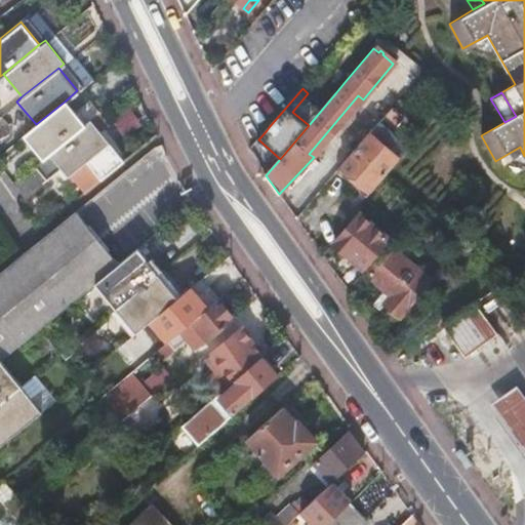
[(49,151),(89,117),(98,110),(88,97),(74,110),(66,101),(36,124),(24,134),(42,156),(49,151)]
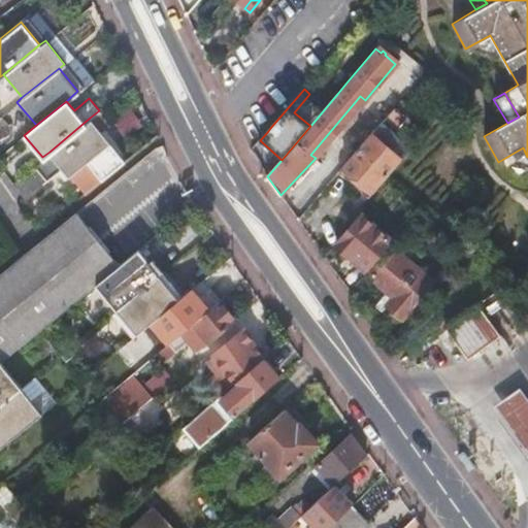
[(0,116),(0,143),(9,135),(11,134),(12,131),(12,128),(10,125),(2,114),(0,116)]
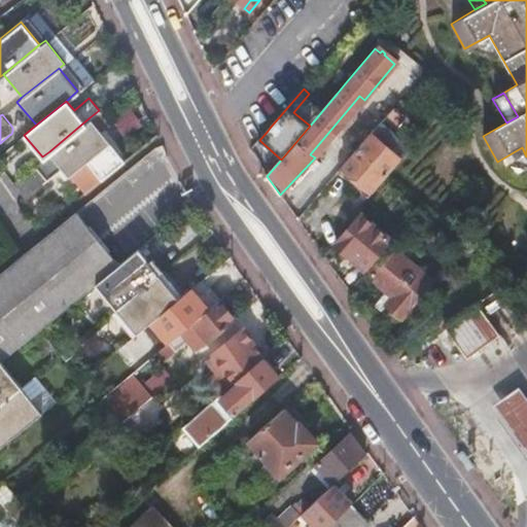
[(88,162),(102,179),(125,160),(90,117),(49,151),(42,156),(12,181),(26,199),(45,183),(46,182),(46,181),(59,171),(61,170),(63,169),(69,177),(88,162)]
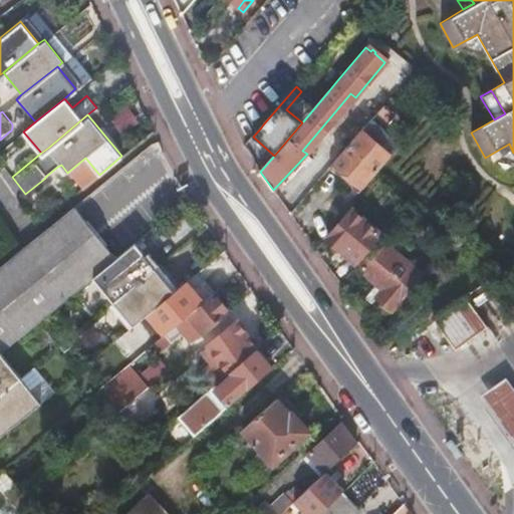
[(361,130),(371,139),(374,135),(364,125),(361,130)]
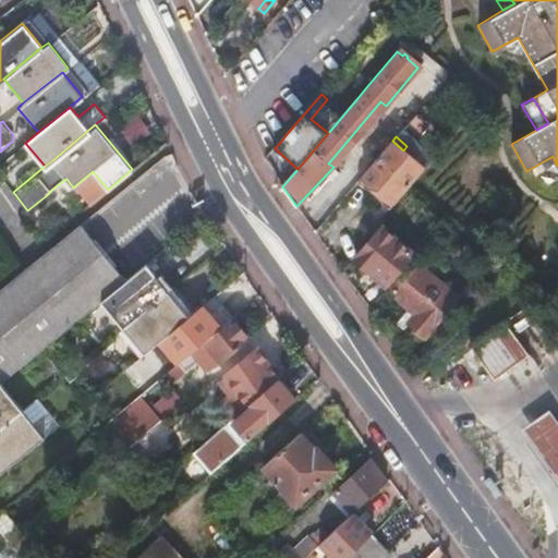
[(455,140),(458,145),(462,145),(464,140),(459,136),(455,140)]
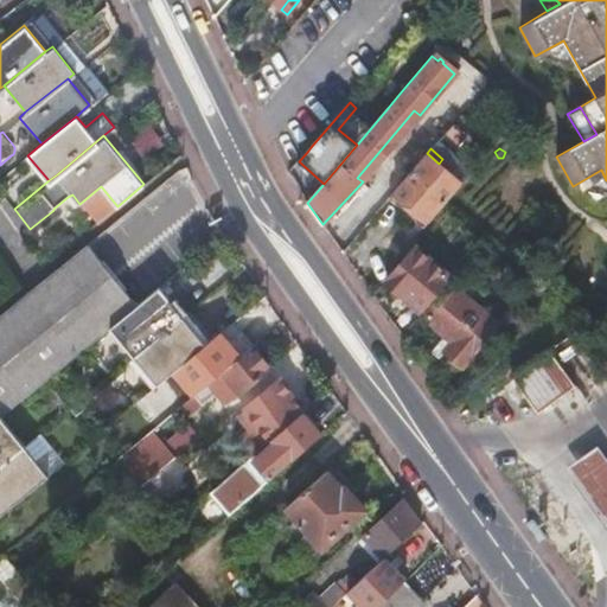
[(423,228),(445,204),(461,183),(439,164),(427,153),(389,198),(423,228)]
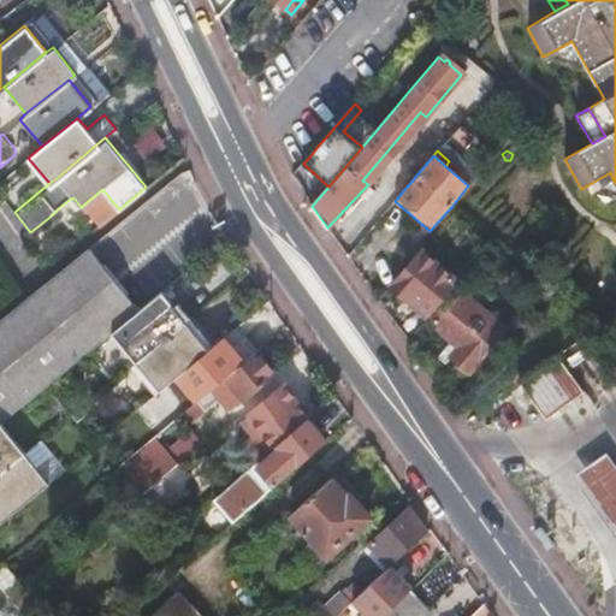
[(615,183),(610,172),(581,189),(615,197),(615,183)]
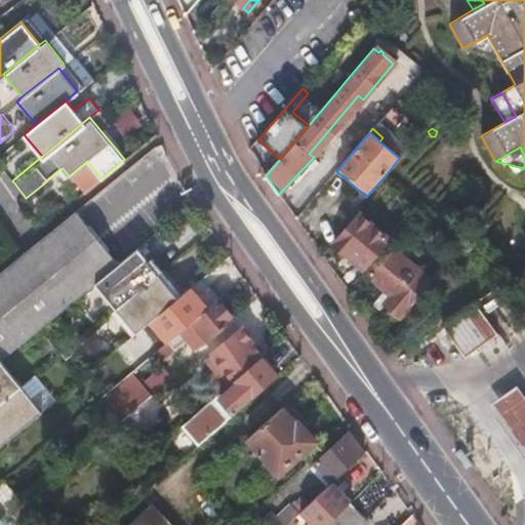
[(73,211),(25,250),(70,304),(95,282),(116,266),(118,264),(73,211)]
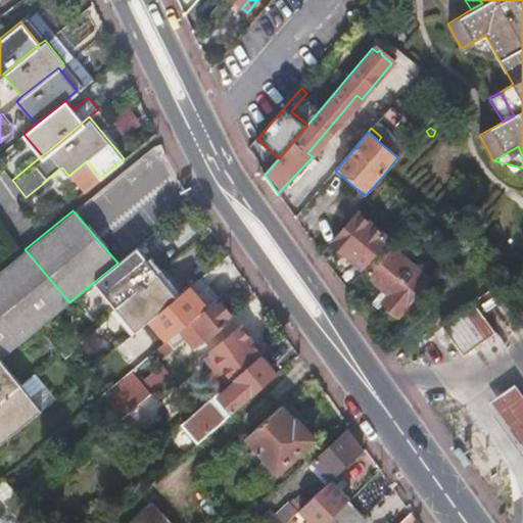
[(373,256),(388,238),(382,233),(358,212),(331,243),(345,255),(347,252),(358,260),(367,250),(373,256)]
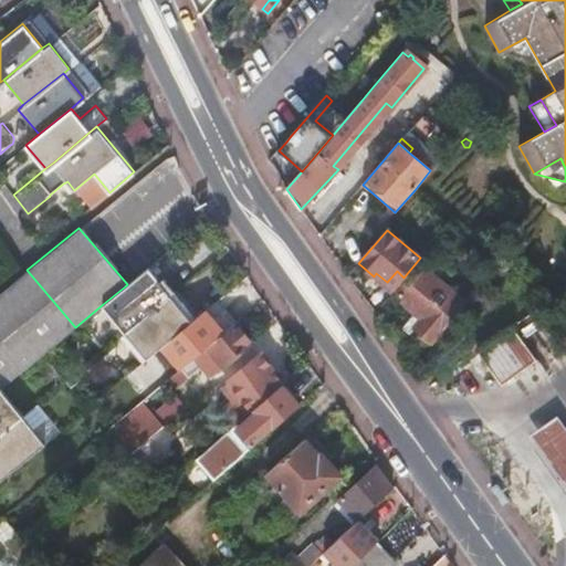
[(431,342),(464,302),(448,289),(457,278),(432,257),(402,294),(400,293),(399,294),(400,295),(398,299),(408,306),(395,322),(409,334),(415,327),(431,342)]
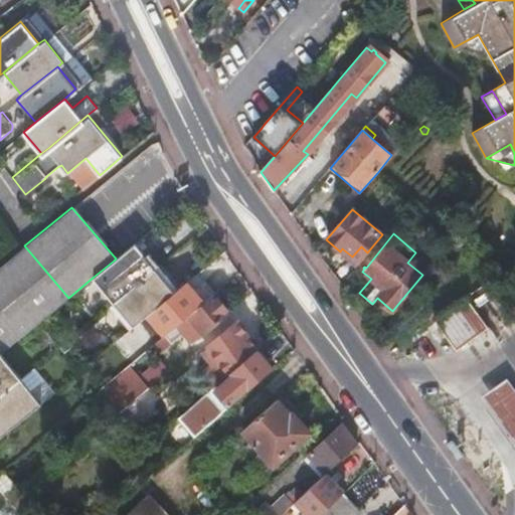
[(114,261),(94,277),(114,302),(154,268),(134,243),(116,259),(114,261)]
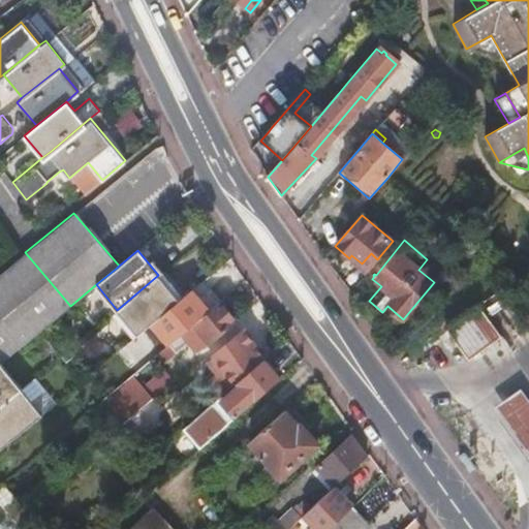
[(0,364),(2,363),(45,327),(70,306),(25,252),(0,273),(0,364)]
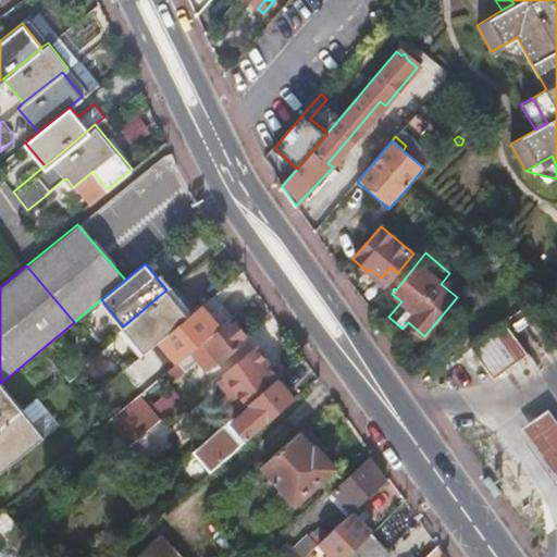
[(378,281),(381,277),(370,269),(368,272),(378,281)]
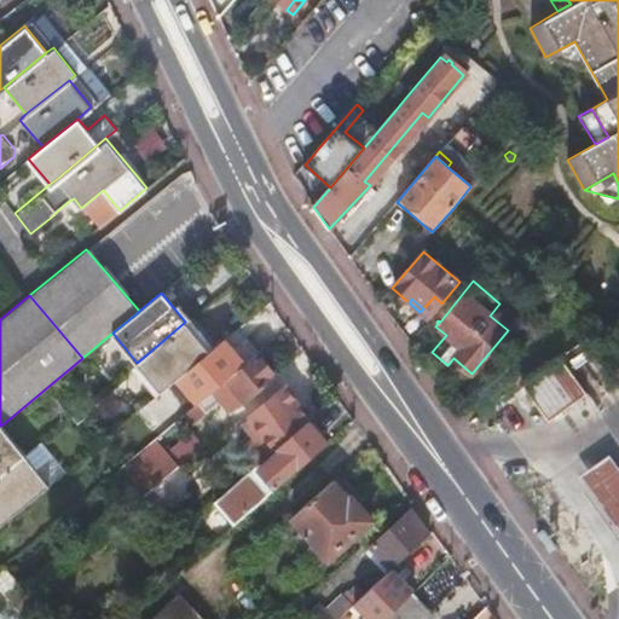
[(185,322),(137,363),(139,365),(160,392),(175,377),(208,350),(187,325),(185,322)]
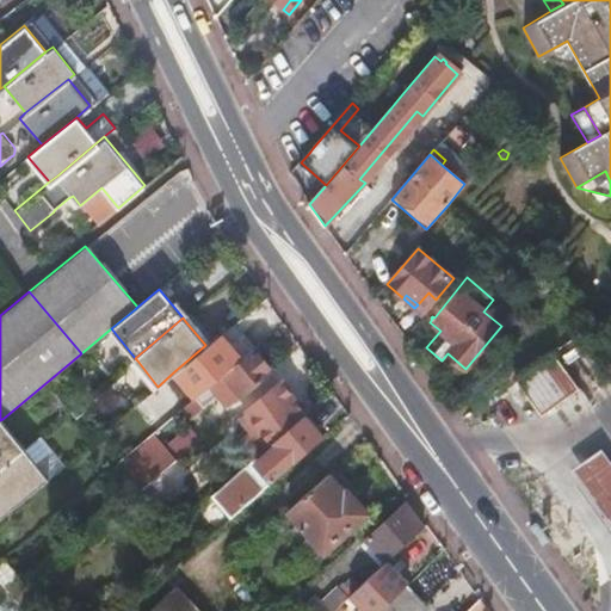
[(173,372),(192,397),(253,347),(239,333),(226,344),(218,334),(205,345),(173,372)]
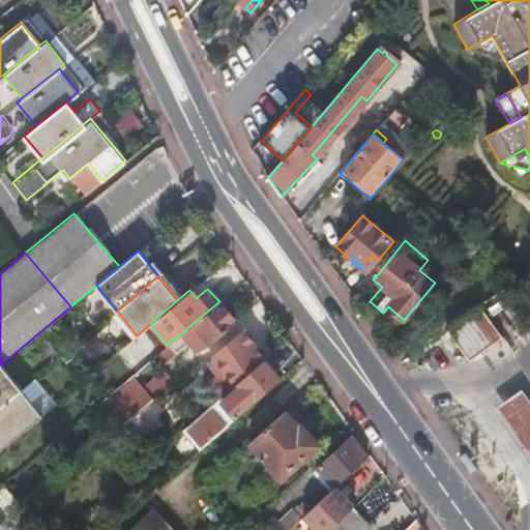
[(231,304),(225,296),(221,300),(227,307),(231,304)]
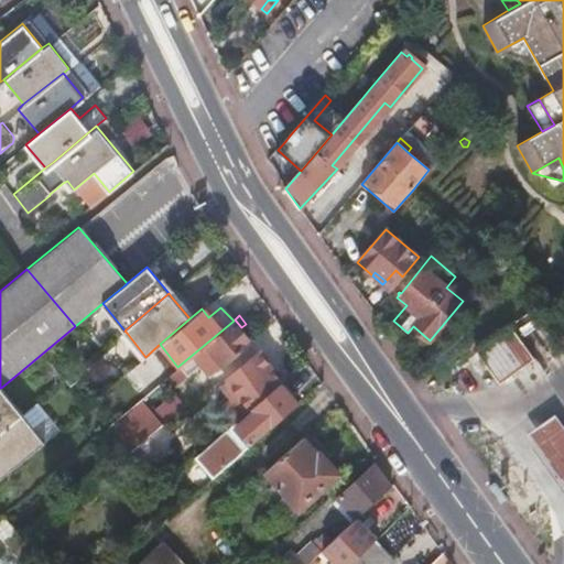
[(241,327),(235,320),(234,321),(177,367),(172,371),(180,380),(207,356),(216,366),(224,364),(251,340),(241,327)]
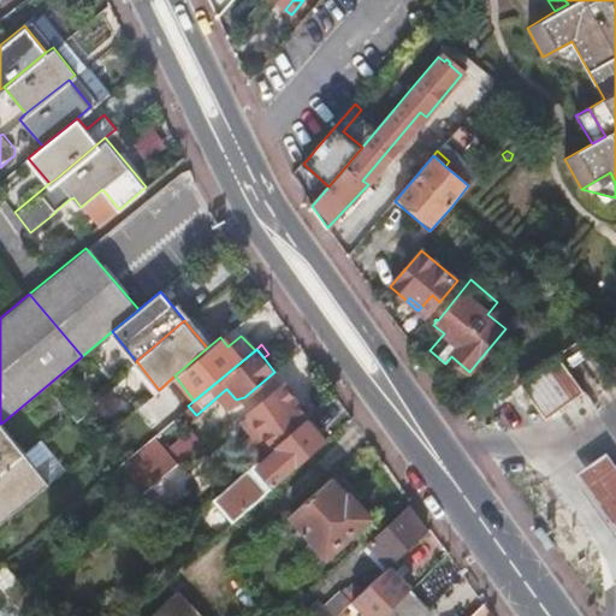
[(580,389),(555,350),(516,377),(542,415),(580,389)]
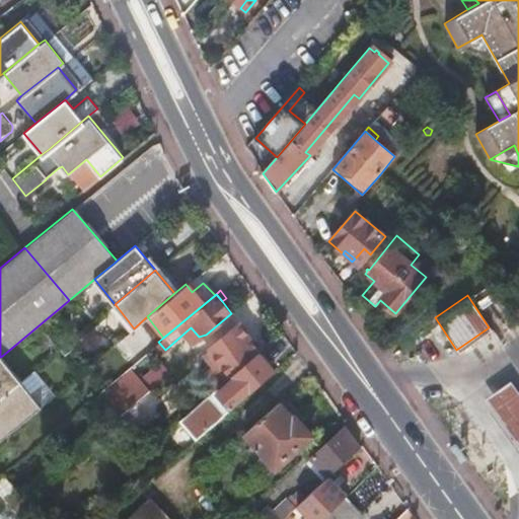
[(258,352),(260,351),(239,322),(210,347),(213,352),(207,357),(208,359),(203,364),(218,386),(234,373),(258,352)]
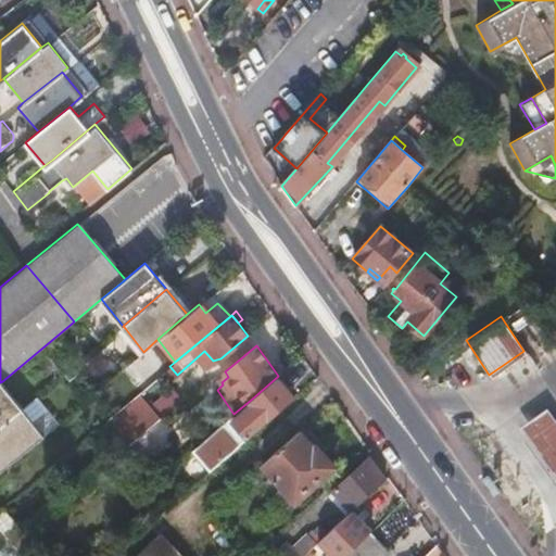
[(152,366),(141,353),(128,364),(139,377),(152,366)]
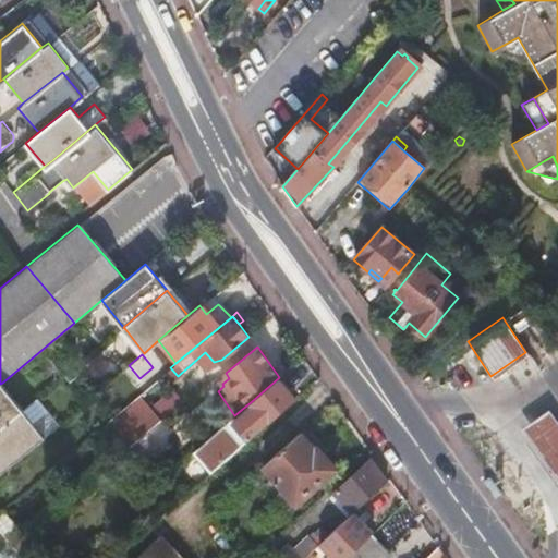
[(294,398),(278,378),(252,401),(255,404),(233,423),(230,420),(193,451),(210,472),(247,439),(294,398)]
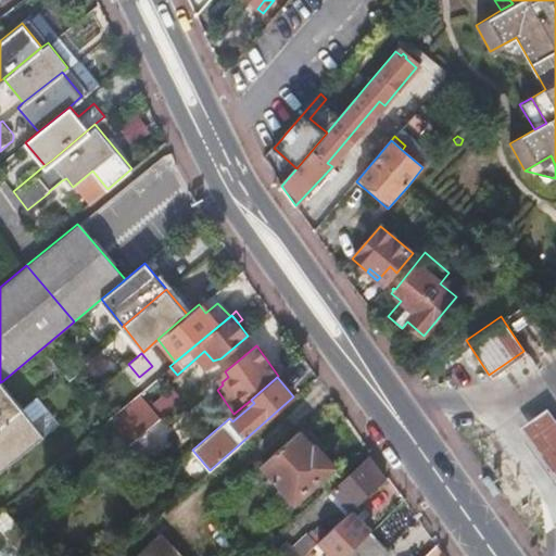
[(0,427),(24,407),(2,381),(0,382),(0,427)]
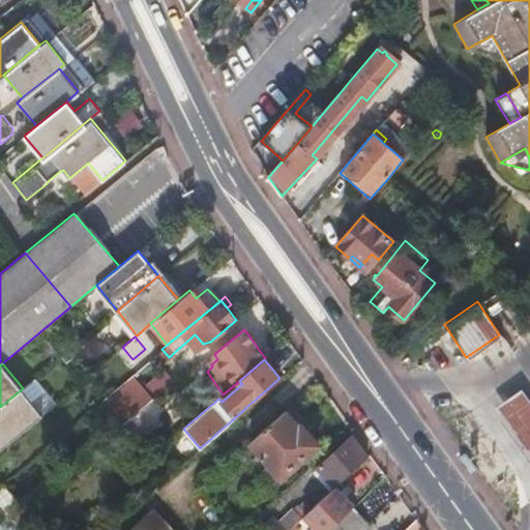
[(529,398),(521,385),(495,403),(529,454),(529,398)]
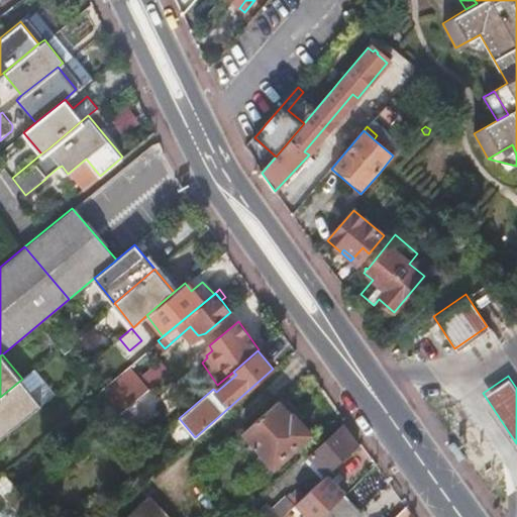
[(22,379),(0,397),(0,436),(0,437),(41,403),(24,382),(22,379)]
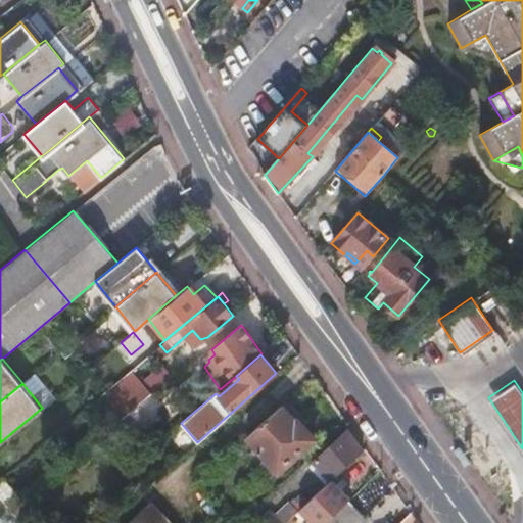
[(283,407),(281,405),(246,436),(254,445),(246,453),(260,469),(270,462),(278,471),(314,438),(301,425),(305,421),(289,401),(283,407)]
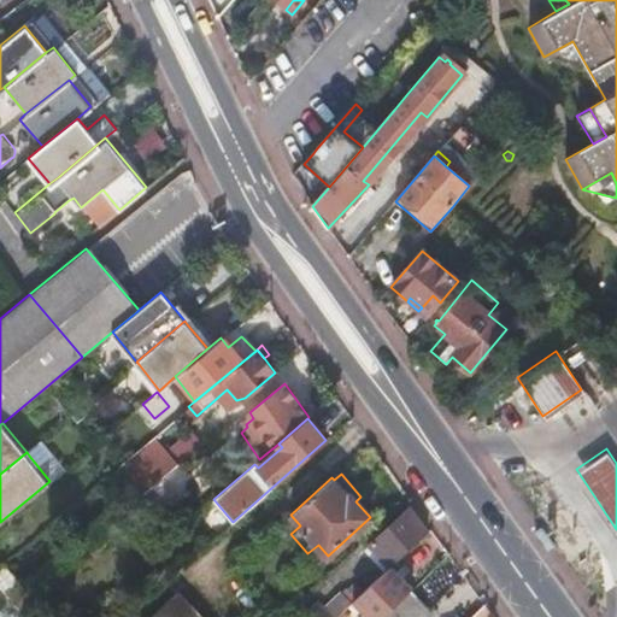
[(389,565),(427,532),(409,507),(370,545),(389,565)]
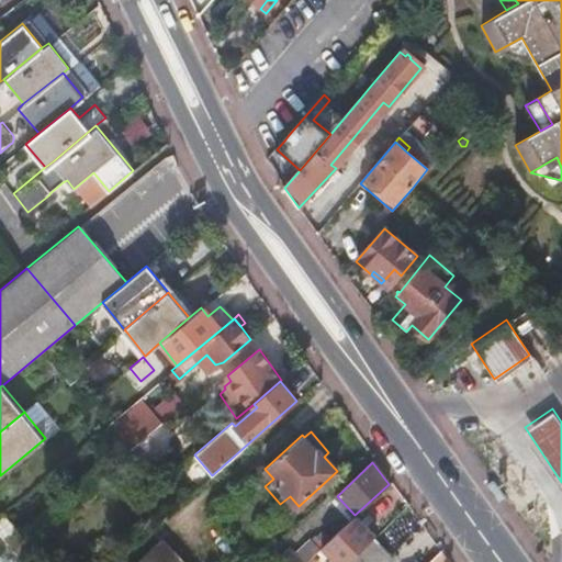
[(350,520),(355,515),(337,496),(332,501),(350,520)]
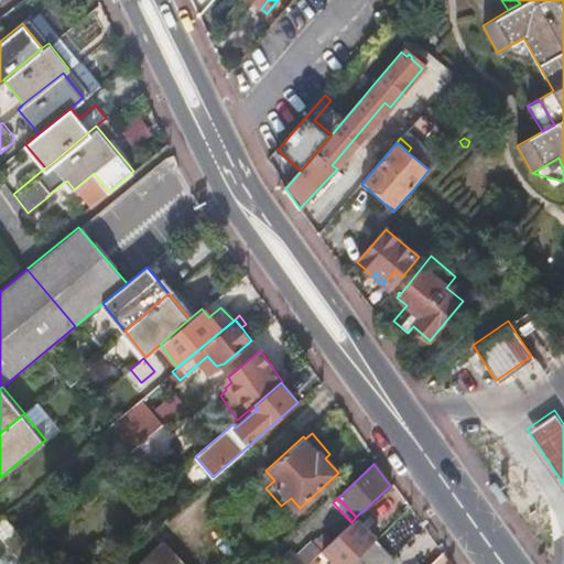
[(327,554),(336,563),(348,563),(375,540),(377,538),(361,522),(327,554)]
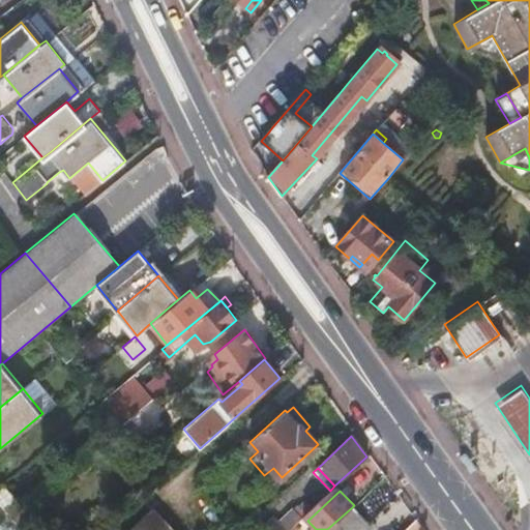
[(301,503),(294,509),(300,517),(306,510),(301,503)]
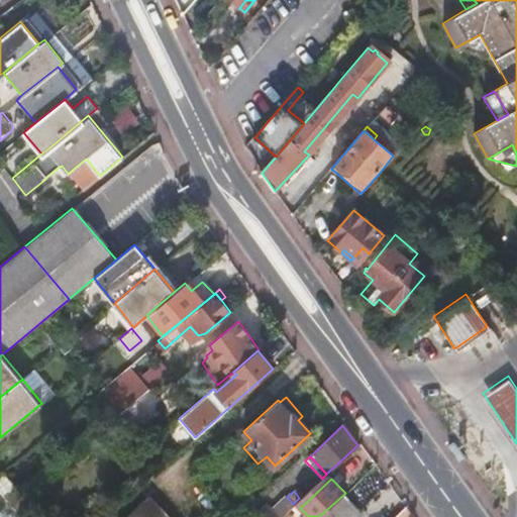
[(356,516),(362,513),(343,495),(319,516),(356,516)]
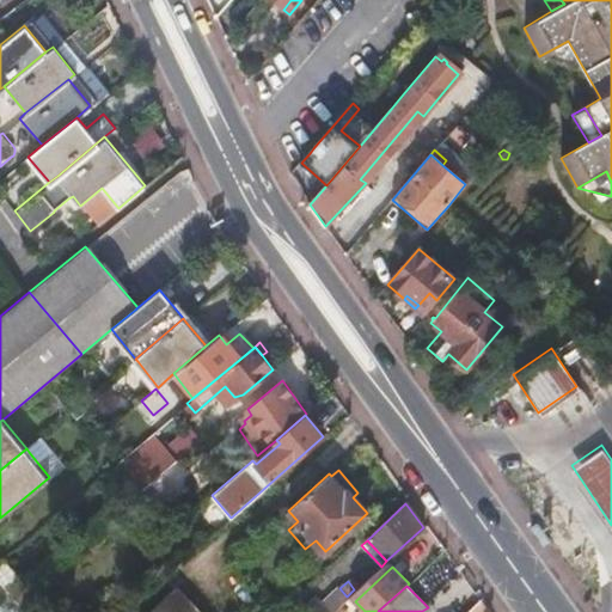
[(297,611),(331,611),(334,610),(348,598),(347,597),(340,588),(338,587),(317,606),(311,600),(297,611)]
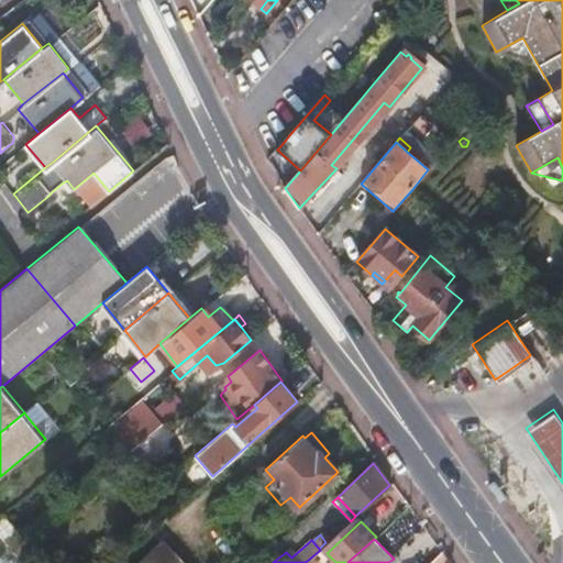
[(180,562),(162,541),(138,562),(180,562)]
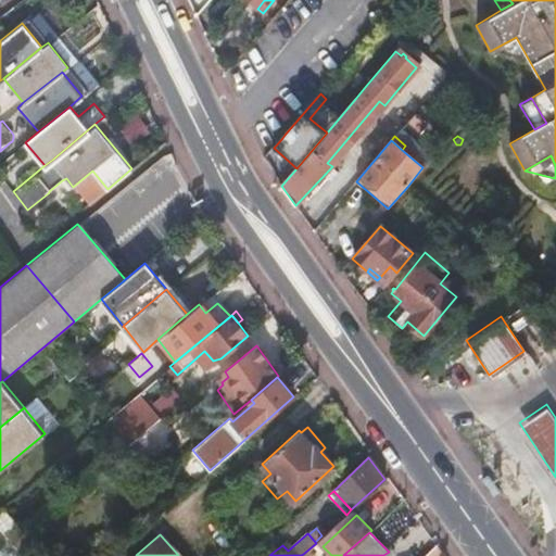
[(444,555),(437,544),(424,555),(444,555)]
